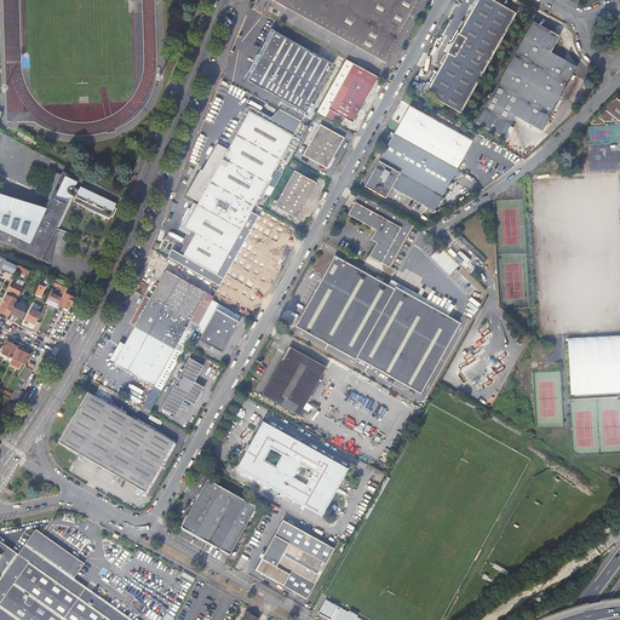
[(271,0),(286,9),(385,63),(419,0),(271,0)]
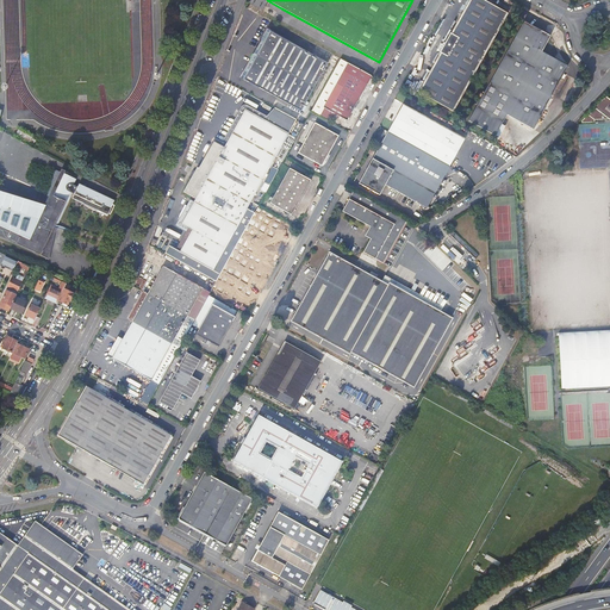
[(437,41),(411,88),(447,109),(500,8),(484,0),(459,0),(440,36),(439,36),(436,41),(437,41)]
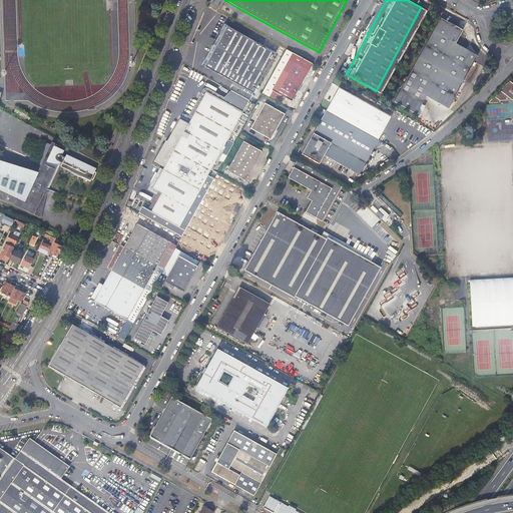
[(439,18),(393,101),(415,113),(425,96),(447,108),(476,56),(454,43),(462,30),(439,18)]
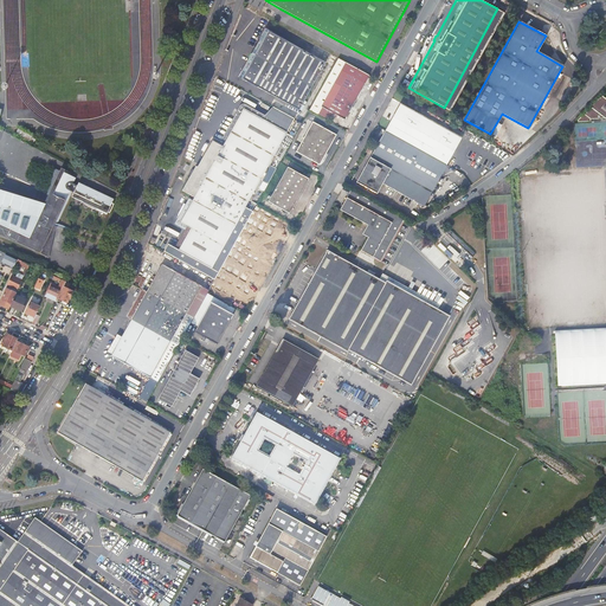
[(252,57),(240,78),(298,110),(326,63),(268,31),(256,51),(253,49),(250,56),(252,57)]
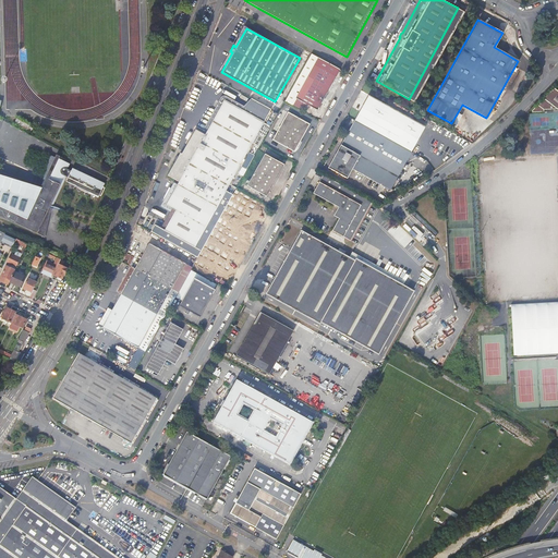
[(315,64),(296,98),(318,110),(336,76),(315,64)]
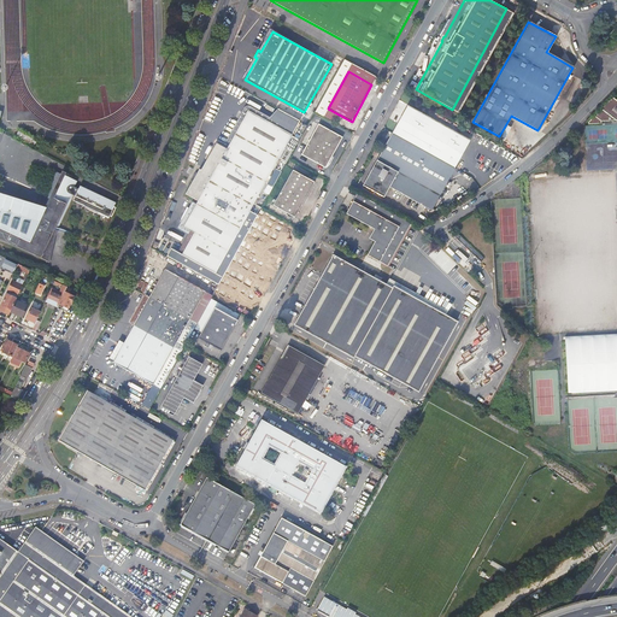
[(616,100),(612,98),(588,122),(588,124),(601,123),(601,122),(616,121),(616,119),(616,100)]
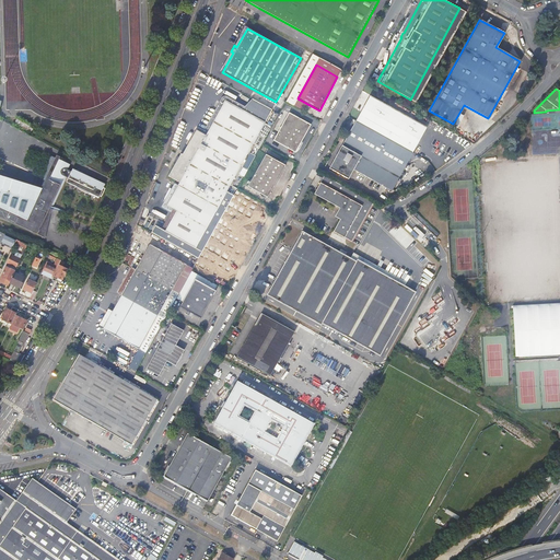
[(198,259),(211,236),(203,232),(271,111),(249,98),(243,105),(225,95),(224,95),(223,95),(222,95),(221,96),(220,96),(220,97),(218,101),(222,104),(205,135),(195,129),(181,154),(179,153),(166,176),(178,183),(165,206),(175,212),(164,232),(154,226),(151,233),(198,259)]
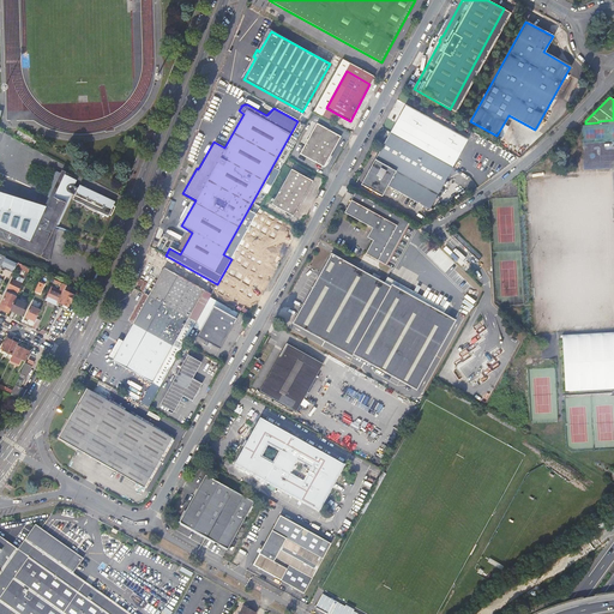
[(405,104),(361,185),(383,196),(387,187),(428,210),(468,139),(461,136),(462,134),(451,128),(450,130),(405,104)]
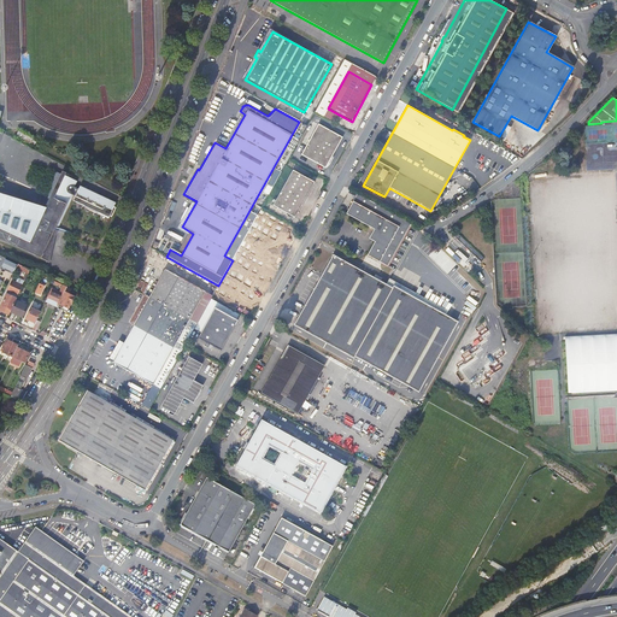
[(318,124),(301,154),(325,168),(342,137),(318,124)]
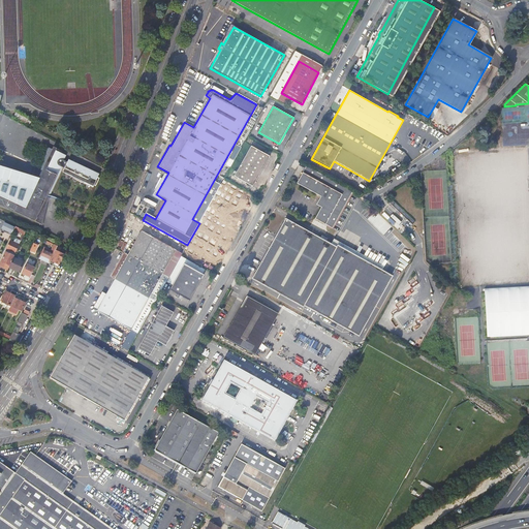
[(28,126),(31,121),(16,113),(13,118),(28,126)]
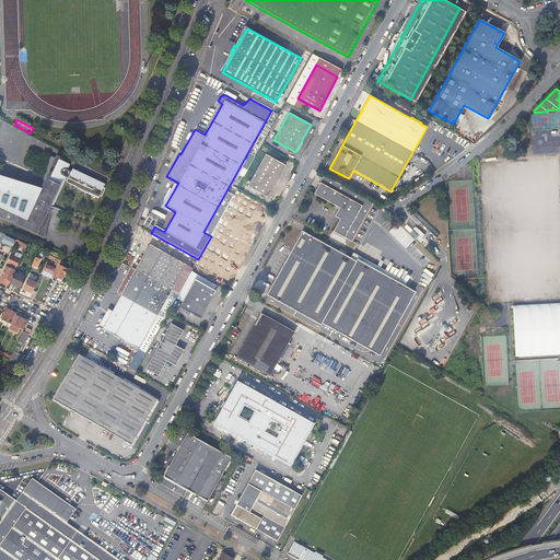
[(265,155),(247,187),(266,197),(283,166),(265,155)]
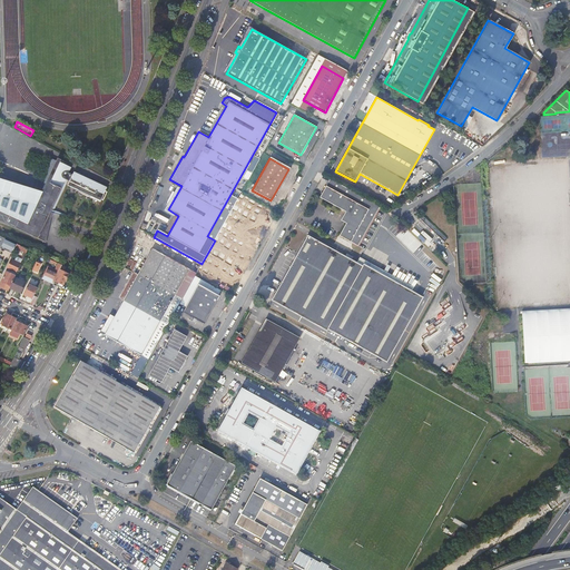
[(7,188),(6,185),(0,183),(0,220),(9,226),(37,238),(36,239),(45,243),(48,228),(46,227),(67,182),(69,182),(67,186),(77,190),(77,192),(85,196),(92,198),(100,202),(101,200),(102,202),(107,193),(105,192),(106,190),(101,188),(102,186),(95,183),(94,185),(87,182),(88,179),(80,176),(79,178),(72,175),(68,173),(67,172),(69,167),(53,159),(46,184),(42,190),(41,192),(35,205),(30,204),(33,194),(19,189),(16,192),(16,190),(15,189),(13,188),(11,188),(10,187),(9,187),(8,187),(7,188)]
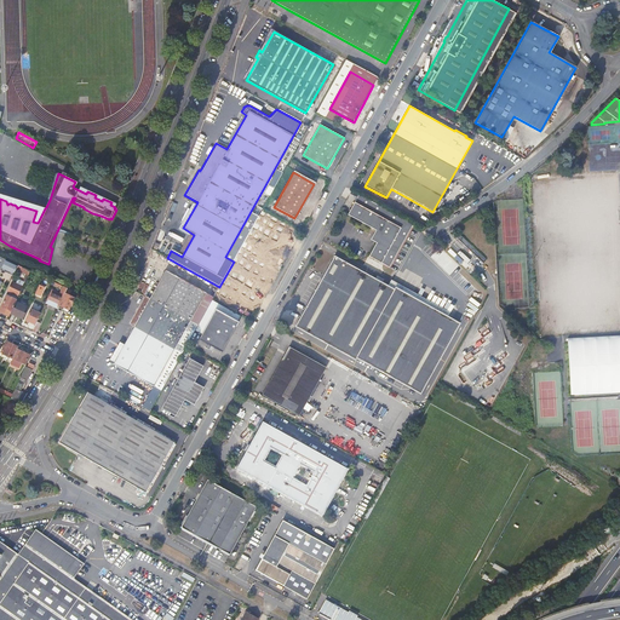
[(380,234),(375,242),(368,256),(369,257),(384,264),(389,268),(413,225),(359,195),(348,214),(374,230),(380,234)]
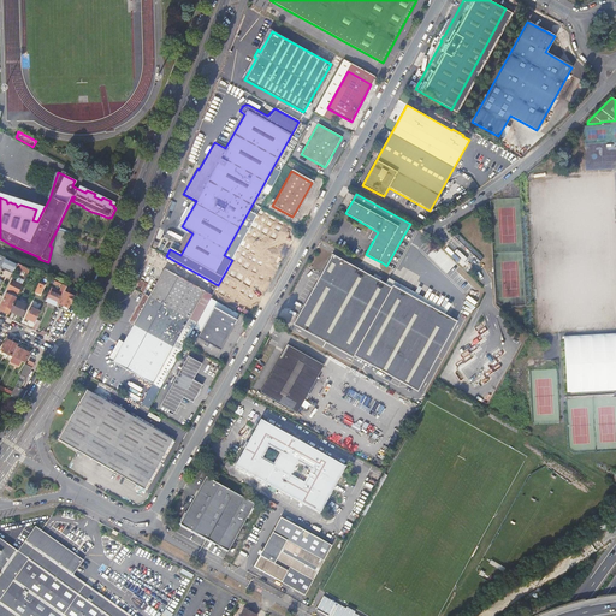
[(264,220),(248,249),(271,262),(288,234),(264,220)]
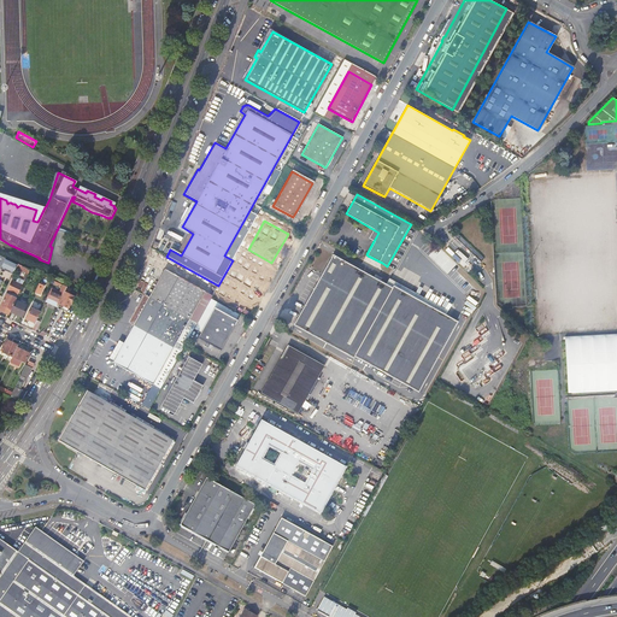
[(454,238),(481,263),(485,259),(458,234),(454,238)]
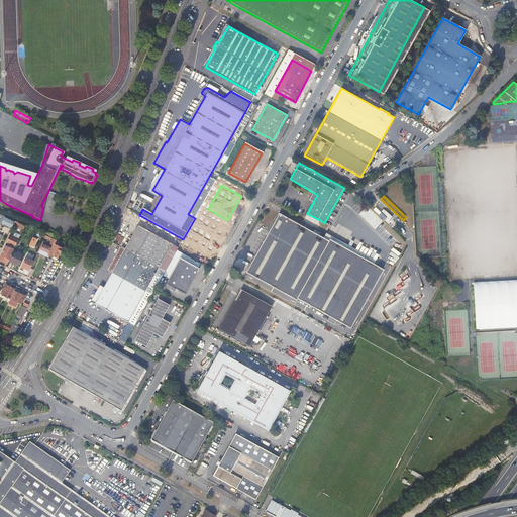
[(296,301),(297,299),(349,329),(382,270),(328,239),(327,241),(317,235),(279,214),(245,274),(296,301)]
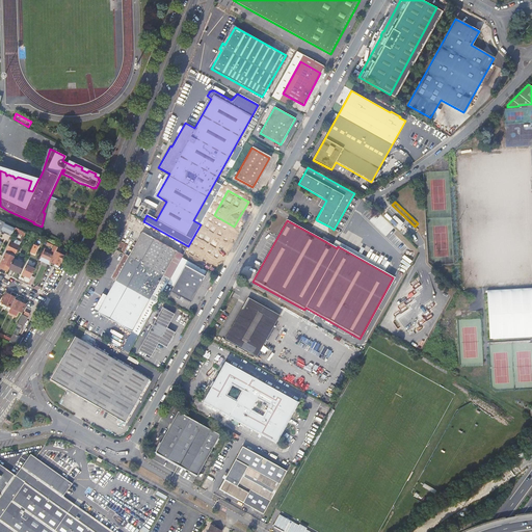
[(16,229),(5,223),(1,232),(1,233),(11,237),(12,235),(16,229)]
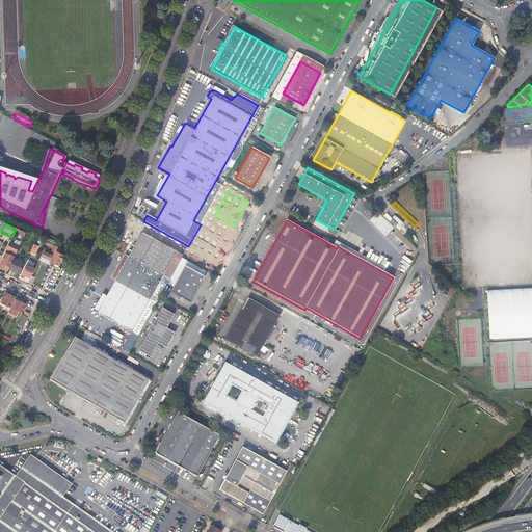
[(22,236),(25,237),(26,233),(16,229),(12,235),(15,236),(16,234),(22,236)]
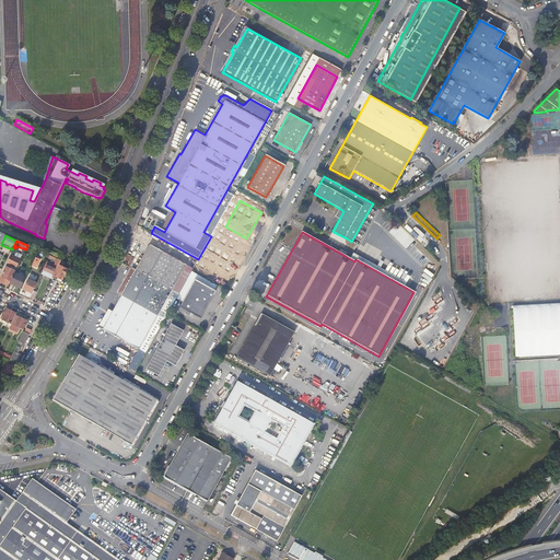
[(218,241),(203,266),(225,277),(240,252),(218,241)]
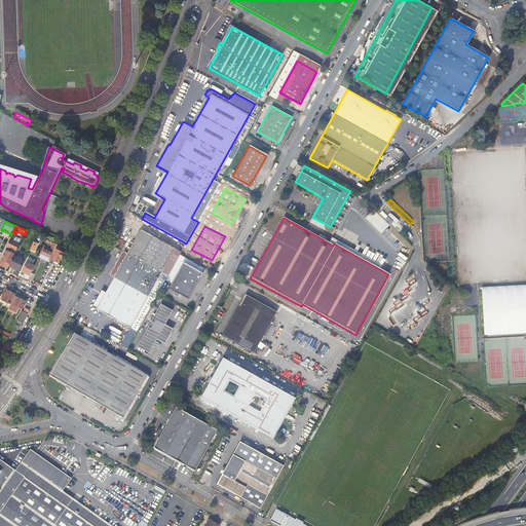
[(140,229),(127,253),(126,253),(166,276),(180,252),(140,229)]
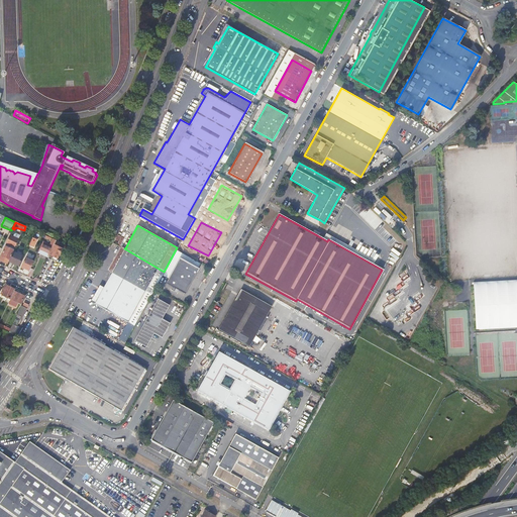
[(33,236),(29,244),(35,246),(38,238),(33,236)]
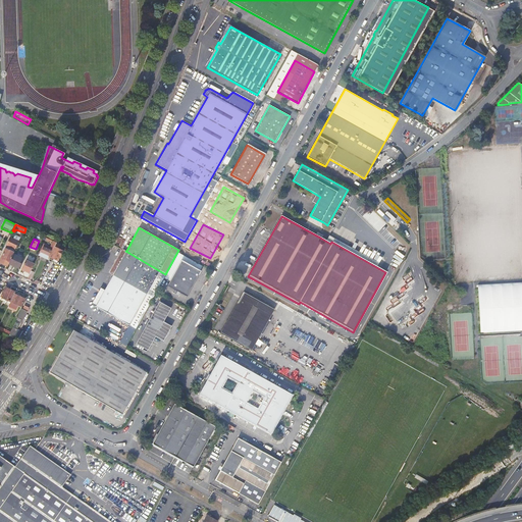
[(9,242),(7,246),(14,250),(18,243),(16,242),(13,240),(11,243),(9,242)]
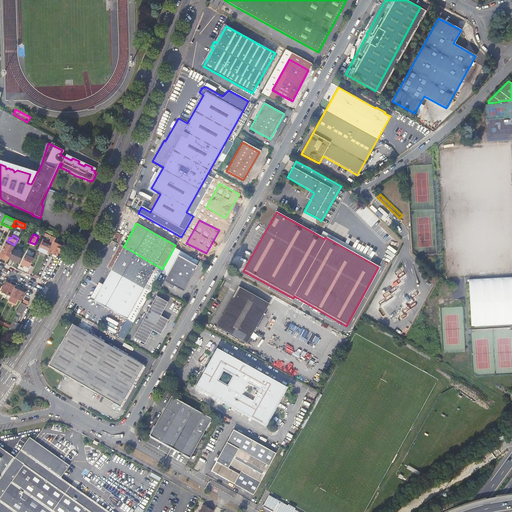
[(47,257),(47,256),(53,242),(55,238),(51,237),(48,243),(42,240),(37,252),(47,257)]
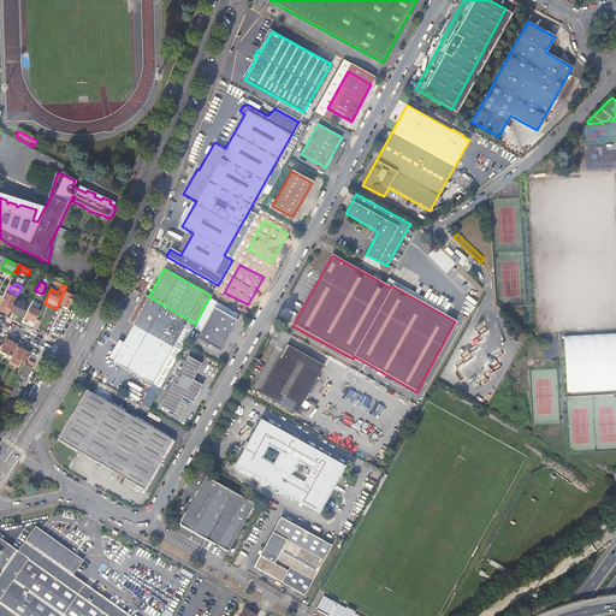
[(75,296),(64,291),(57,308),(66,313),(70,304),(71,304),(75,296)]
